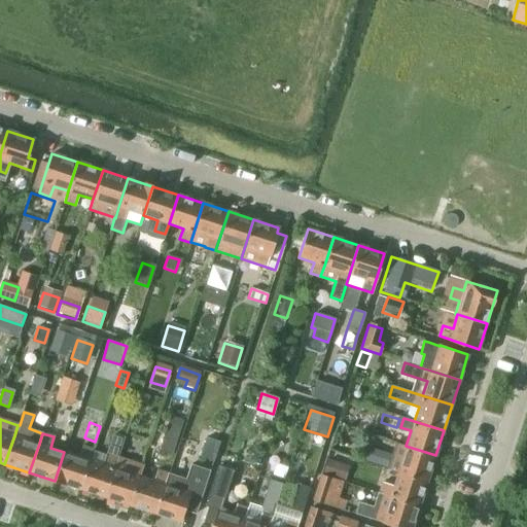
[(213,460),(219,440),(206,435),(200,455),(213,460)]
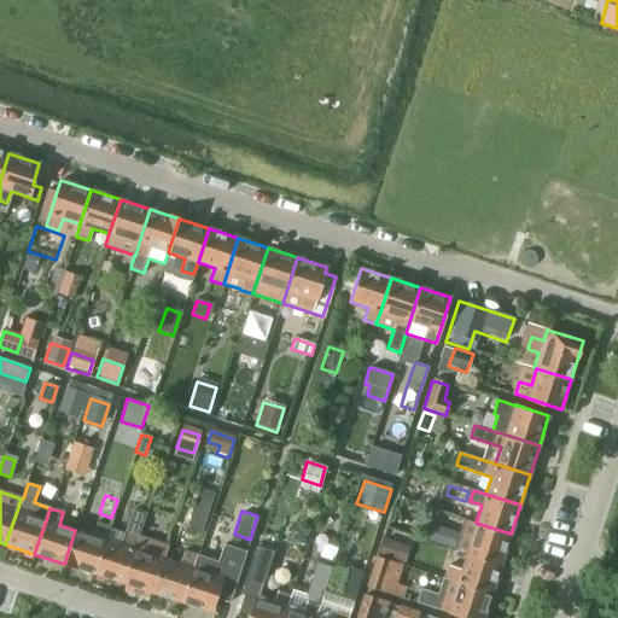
[(122,583),(138,536),(144,518),(132,514),(126,532),(109,528),(105,540),(93,573),(122,583)]
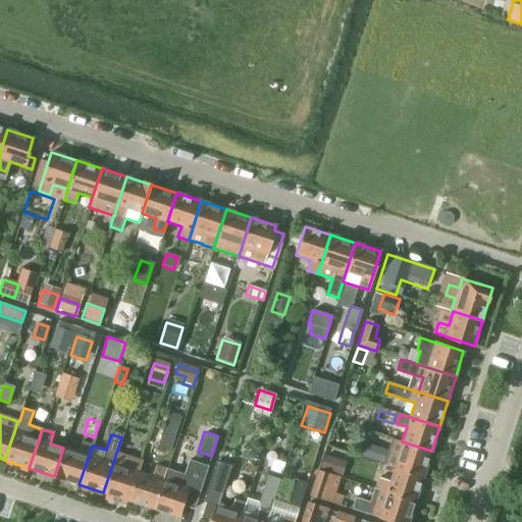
[(168,450),(171,439),(161,436),(158,446),(168,450)]
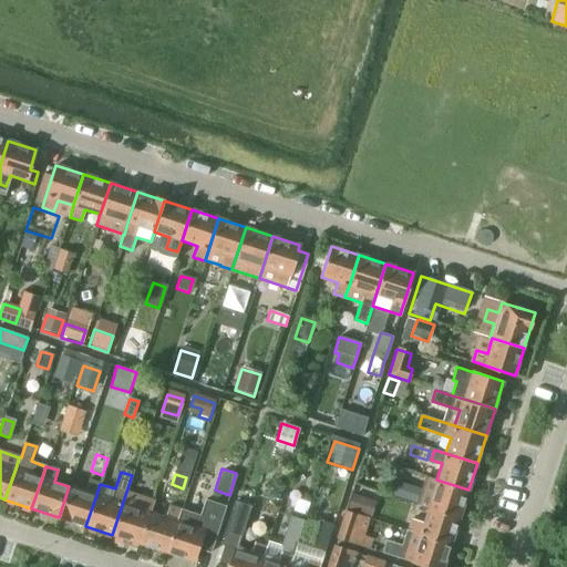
[(468,490),(436,480),(425,476),(418,503),(429,506),(460,517),(468,490)]
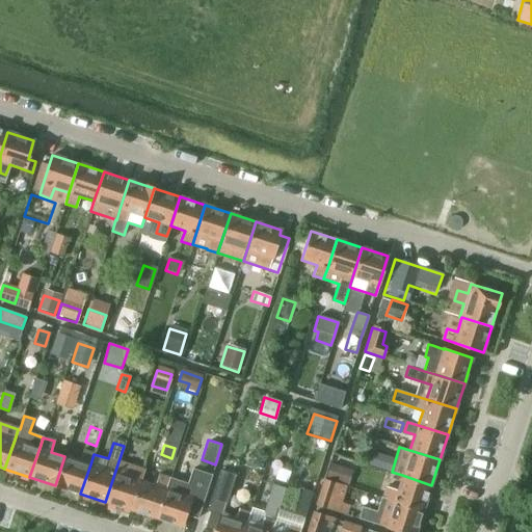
[(80,494),(90,464),(94,454),(83,450),(79,461),(64,456),(55,485),(80,494)]
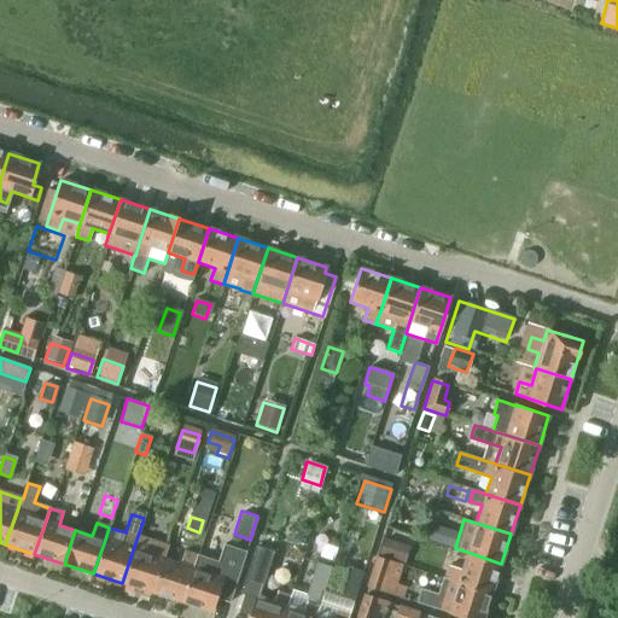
[(452,547),(455,534),(431,525),(426,538),(452,547)]
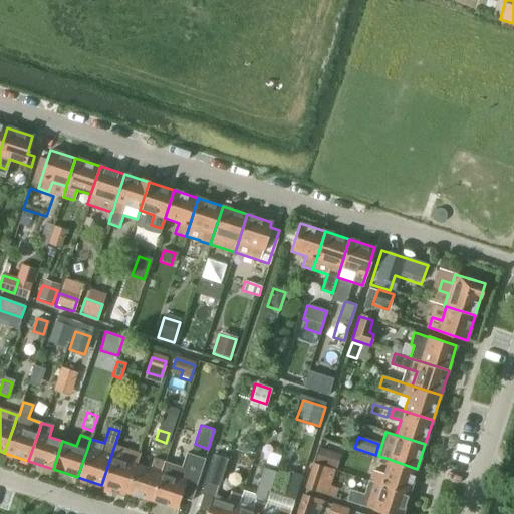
[(136,464),(126,493),(151,501),(164,462),(159,461),(164,445),(151,441),(146,456),(148,457),(145,467),(136,464)]
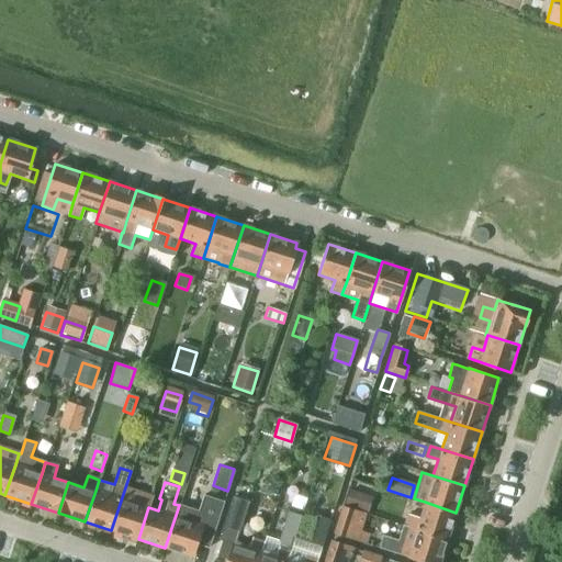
[(138,539),(152,496),(125,487),(111,530),(138,539)]
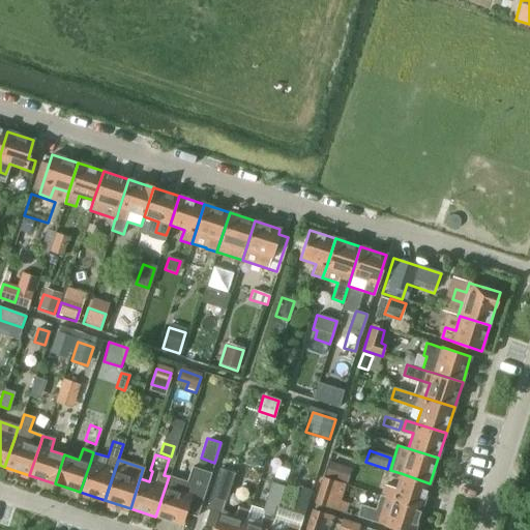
[(346,483),(350,471),(330,464),(326,477),(346,483)]
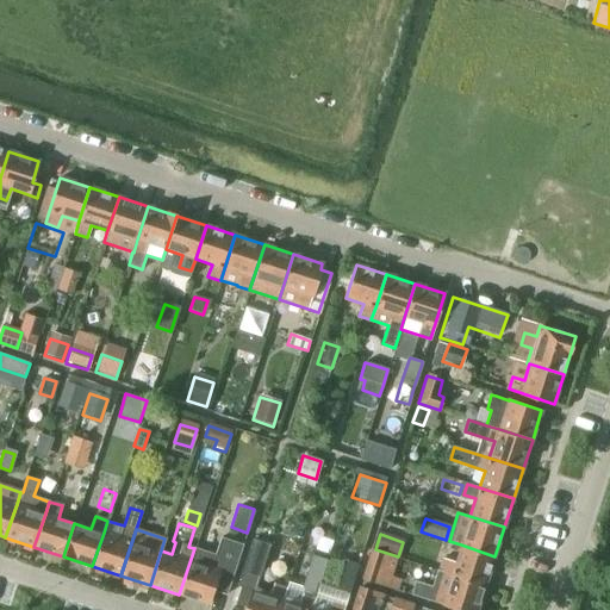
[(241,587),(235,604),(247,608),(246,609),(278,609),(285,589),(273,584),(269,597),(254,592),(269,545),(253,539),(237,586),(241,587)]
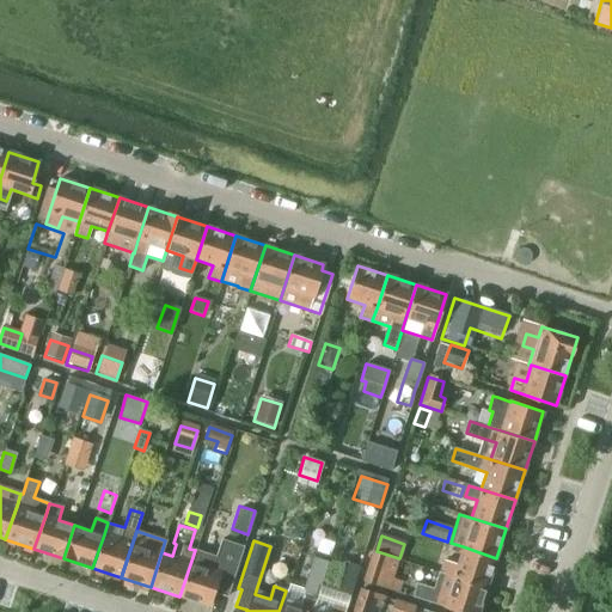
[(487,587),(496,558),(463,546),(457,564),(445,560),(441,573),(487,587)]
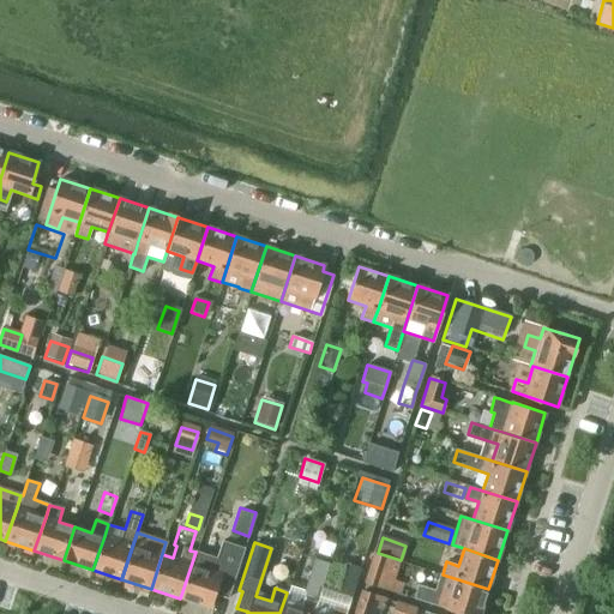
[(230,591),(239,566),(212,557),(196,552),(180,599),(210,608),(216,587),(230,591)]
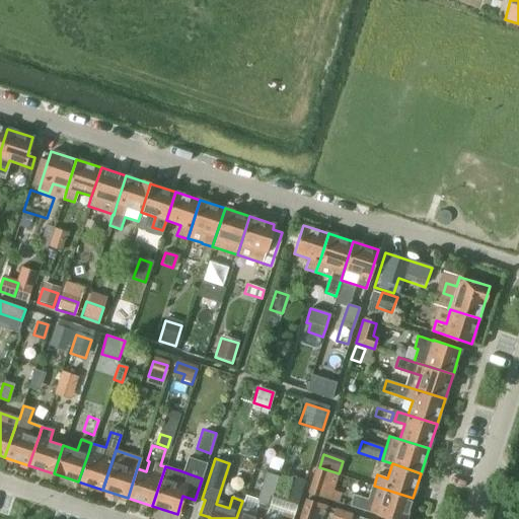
[(319,496),(327,471),(316,467),(308,492),(319,496)]
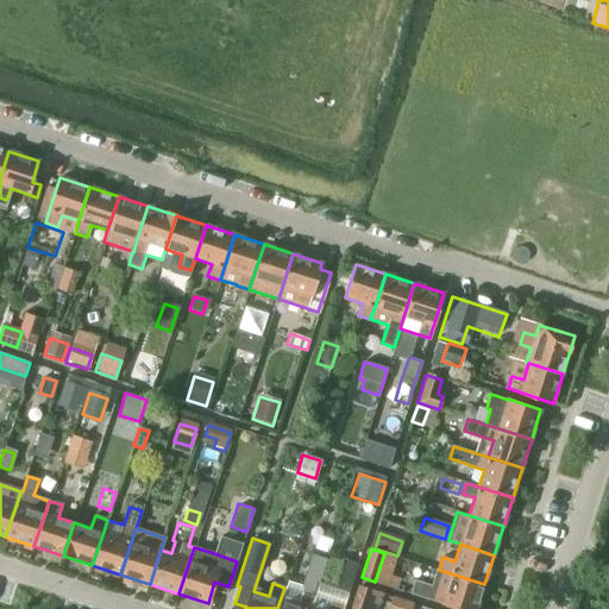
[(309,608),(318,586),(326,560),(312,556),(301,588),(287,582),(284,588),(277,608),(309,608)]
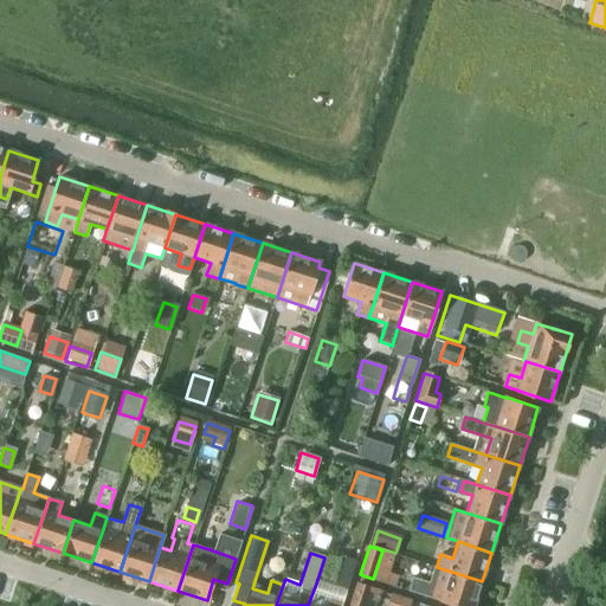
[(340,605),(355,561),(340,556),(330,588),(316,584),(308,605),(340,605)]
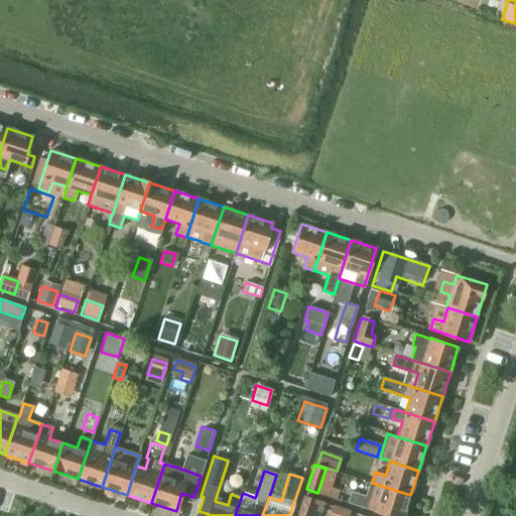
[(389,515),(403,515),(410,495),(372,483),(367,496),(352,491),(348,503),(389,515)]
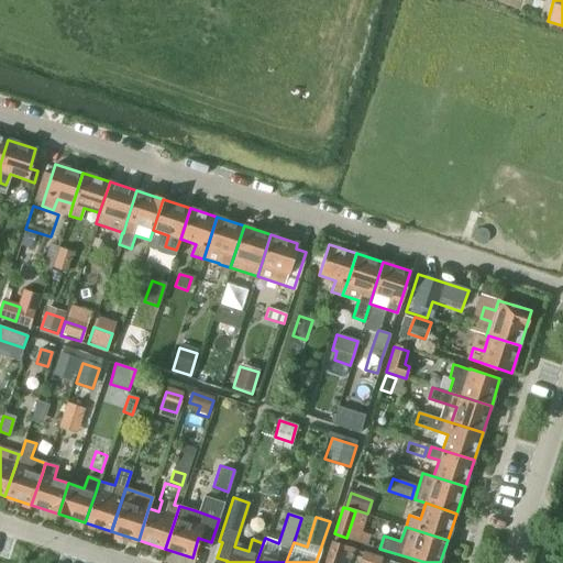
[(339,562),(344,547),(331,542),(324,562),(339,562)]
